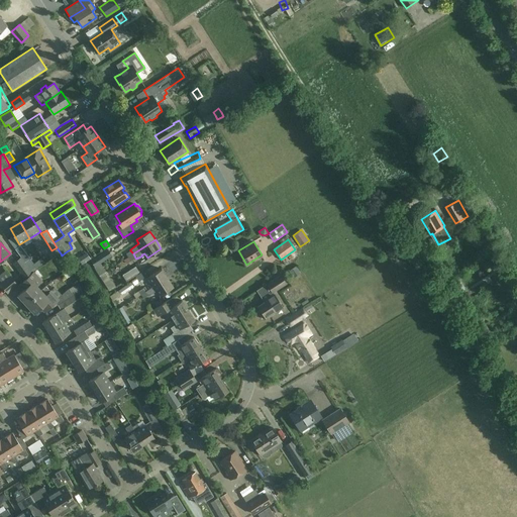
[(20,256),(30,270),(35,266),(20,245),(16,248),(21,256),(20,256)]
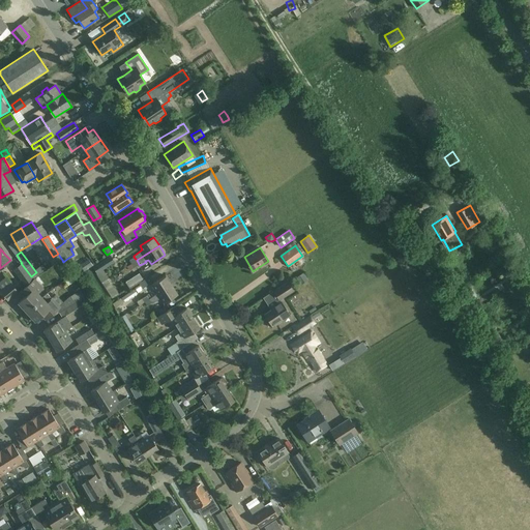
[(110,255),(93,266),(97,272),(115,261),(110,255)]
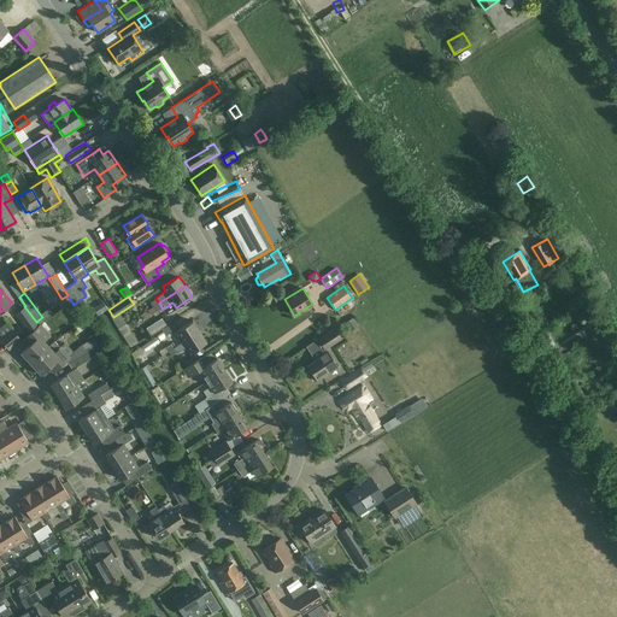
[(103,301),(92,309),(98,316),(109,310),(103,301)]
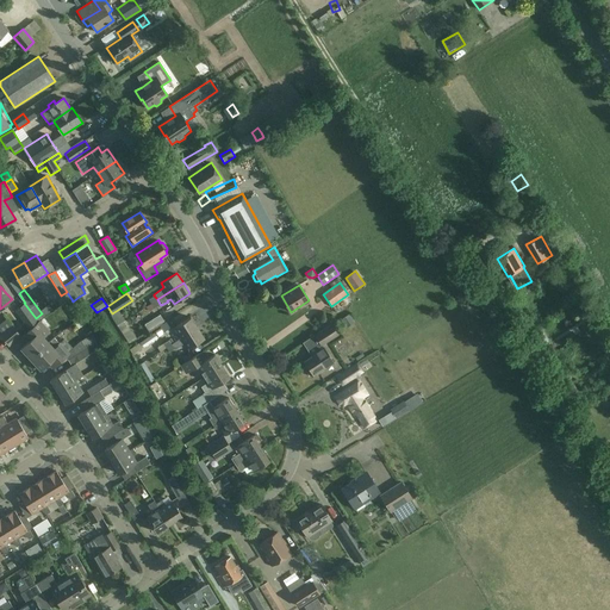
[(75,306),(72,299),(64,304),(69,311),(75,306)]
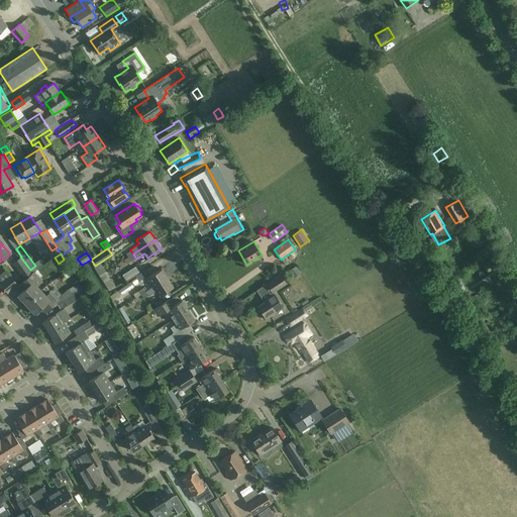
[(30,270),(20,256),(13,262),(25,279),(32,272),(30,270)]
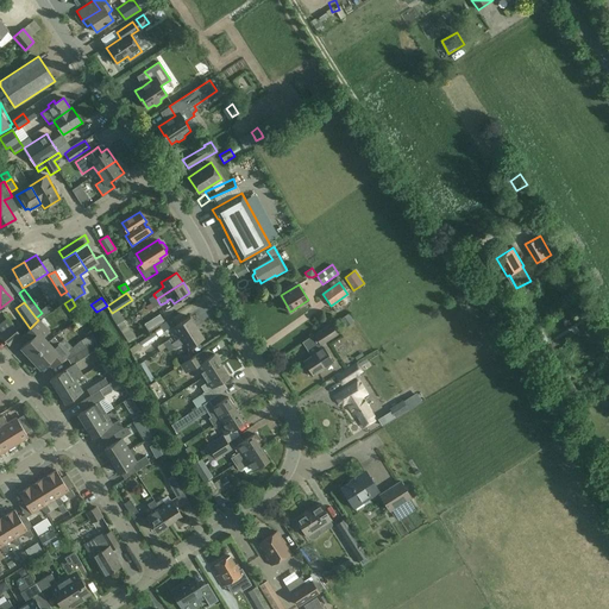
[(143,320),(157,311),(155,307),(140,316),(143,320)]
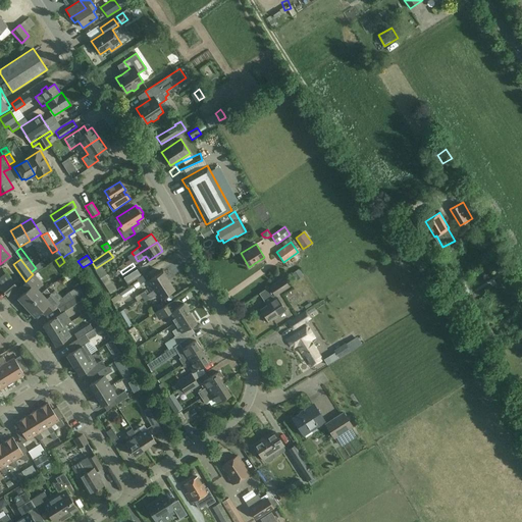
[(0,283),(10,275),(5,269),(0,272),(0,283)]
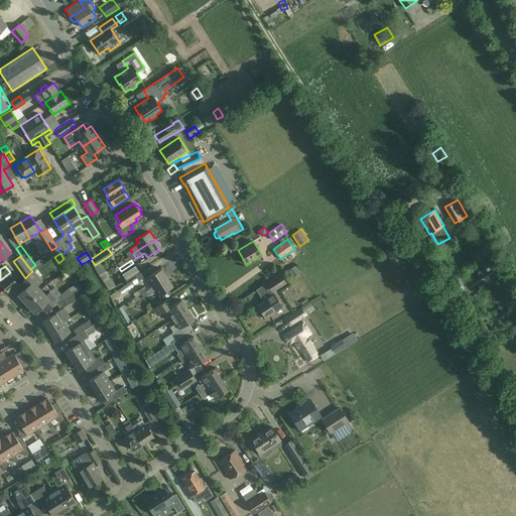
[(299,273),(295,266),(288,270),(293,277),(299,273)]
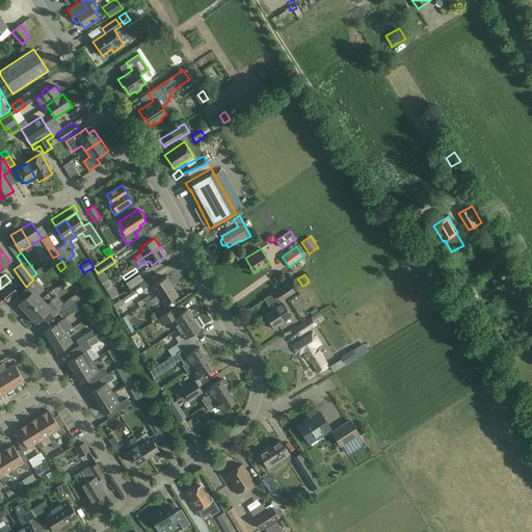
[(153,286),(158,295),(173,286),(166,276),(153,286)]
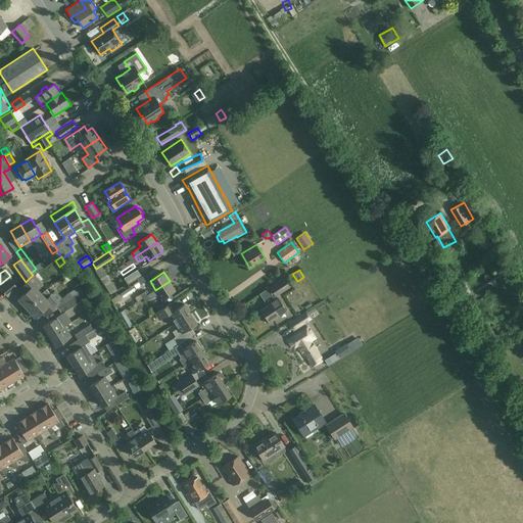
[(52,284),(67,281),(65,273),(51,276),(52,284)]
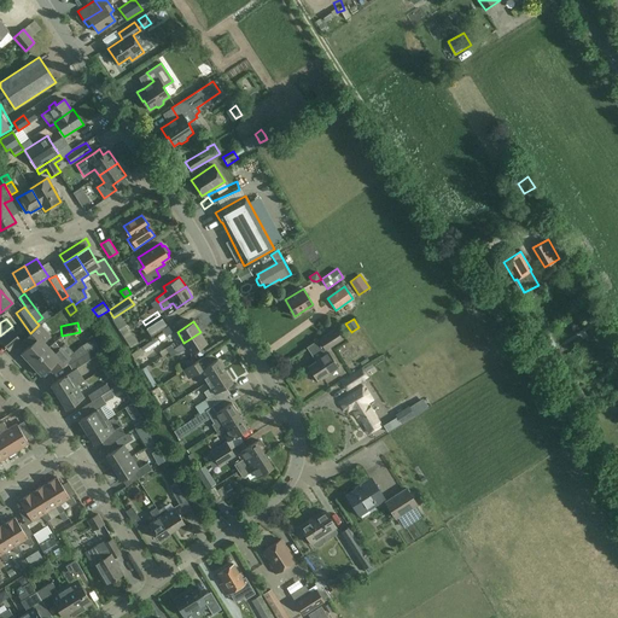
[(165,336),(175,330),(172,324),(162,331),(165,336)]
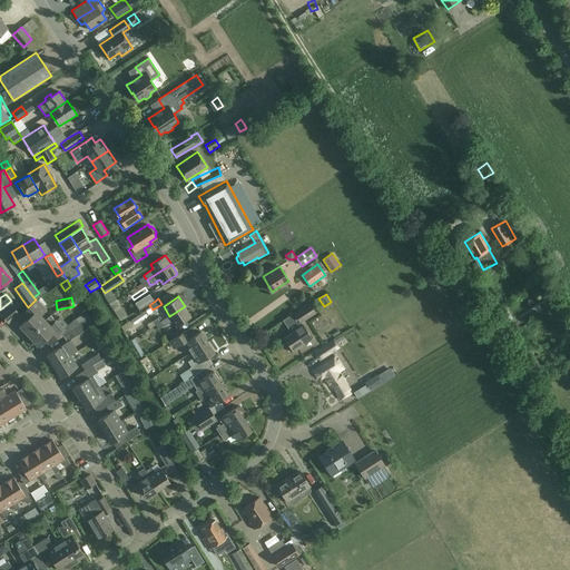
[(20,325),(29,335),(46,321),(40,315),(46,311),(37,301),(26,311),(30,316),(20,325)]
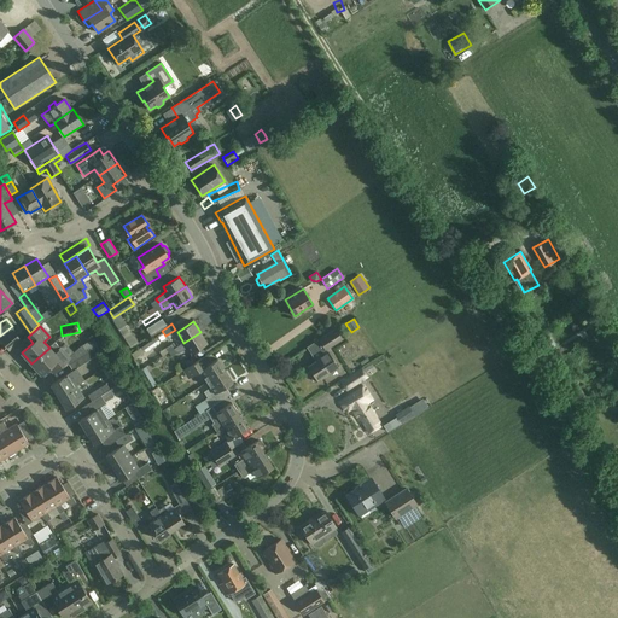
[(343,338),(336,328),(320,339),(326,350),(343,338)]
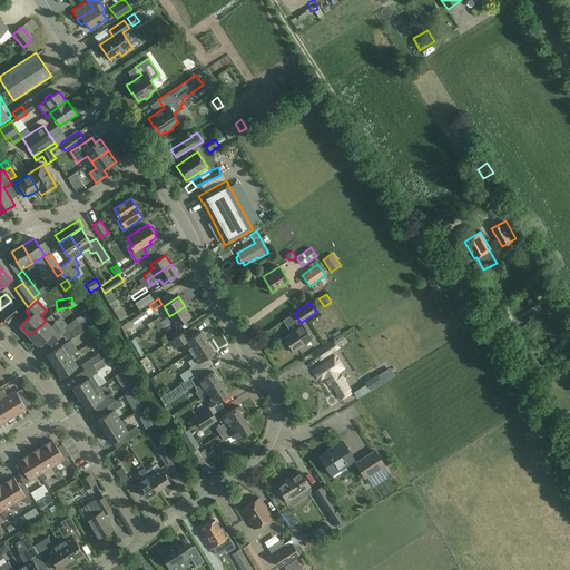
[(0,313),(8,324),(19,315),(11,304),(0,313)]
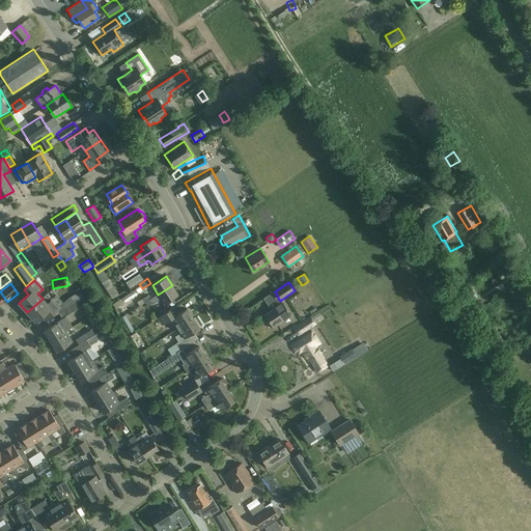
[(172,285),(158,295),(149,300),(145,303),(147,306),(151,303),(152,303),(160,298),(164,304),(178,295),(172,285)]
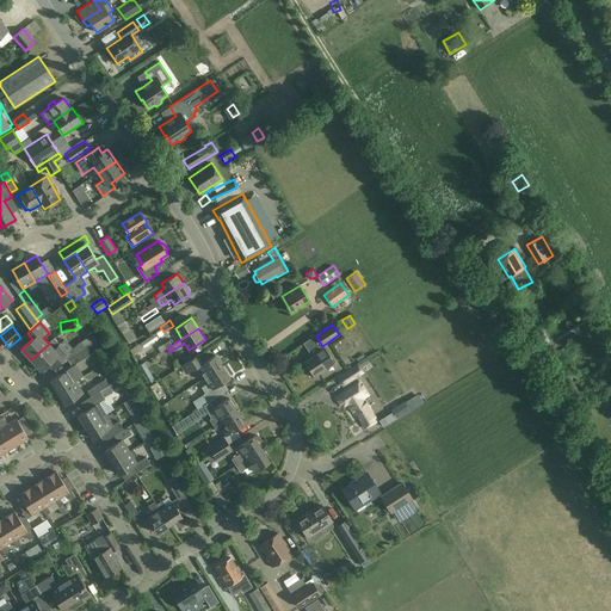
[(144,347),(159,338),(155,332),(140,341),(144,347)]
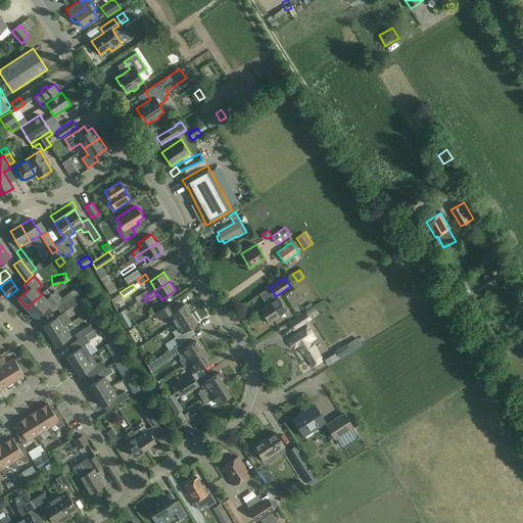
[(69,292),(74,299),(75,298),(83,293),(84,293),(80,286),(69,292)]
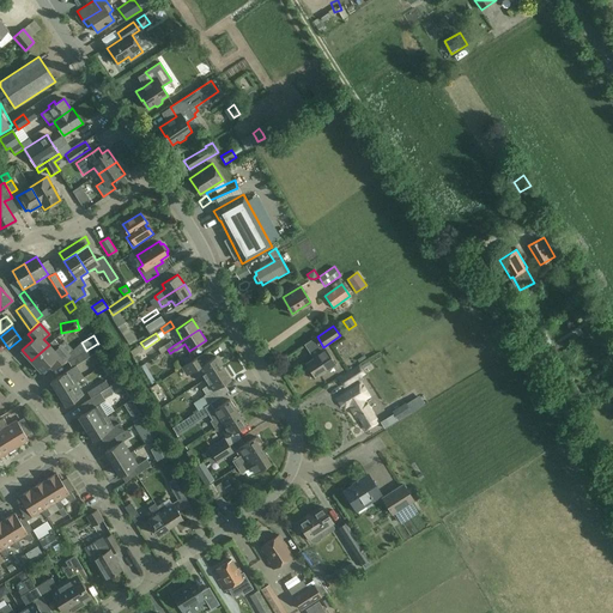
[(58,366),(67,357),(70,356),(68,354),(55,339),(49,345),(31,360),(41,371),(52,362),(58,366)]
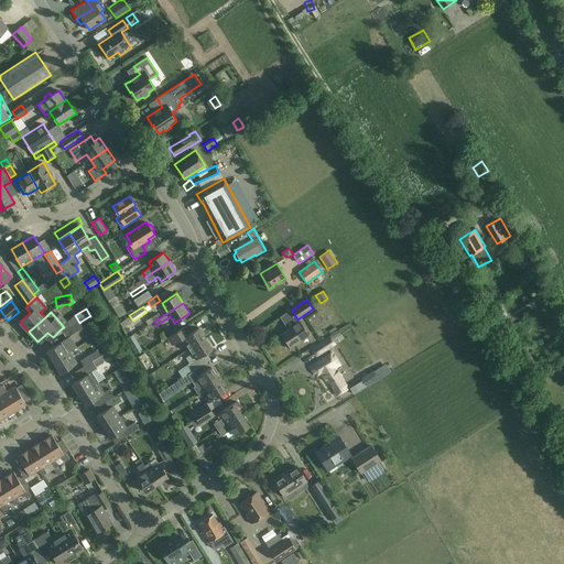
[(62,328),(64,332),(75,325),(79,323),(75,315),(63,326),(64,327),(62,328)]
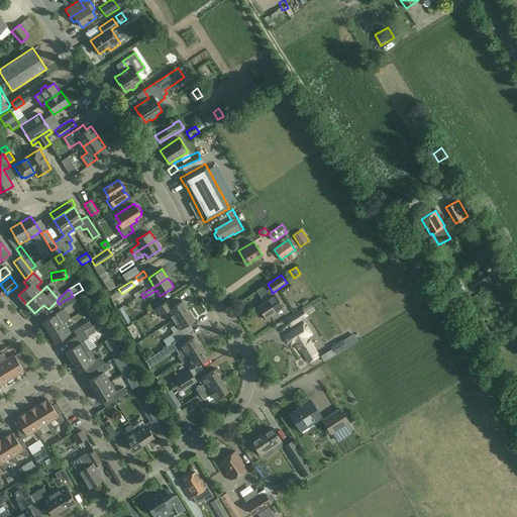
[(74,295),(77,300),(85,295),(82,290),(74,295)]
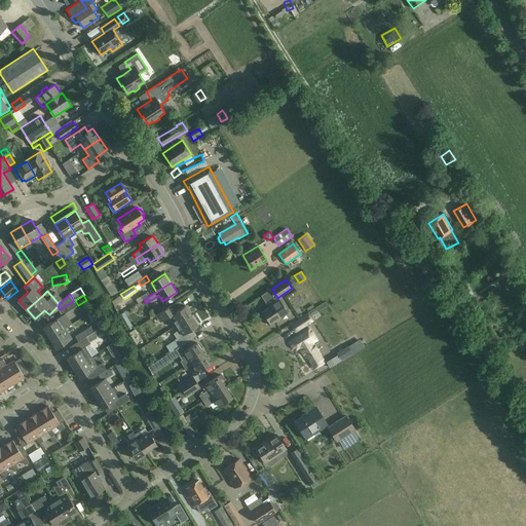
[(120,295),(111,300),(114,304),(123,299),(120,295)]
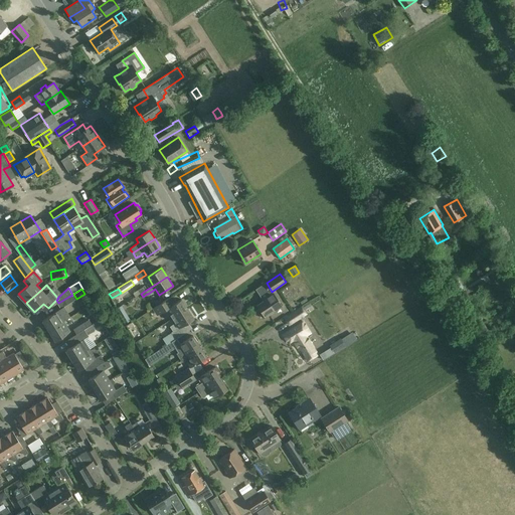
[(256,305),(259,309),(256,310),(262,318),(264,316),(265,317),(282,306),(273,293),(263,300),(264,301),(256,305)]
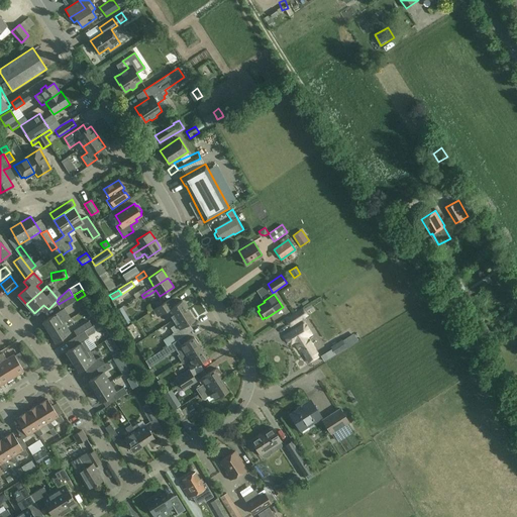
[(65,308),(72,303),(69,298),(59,304),(61,308),(63,307),(65,308)]
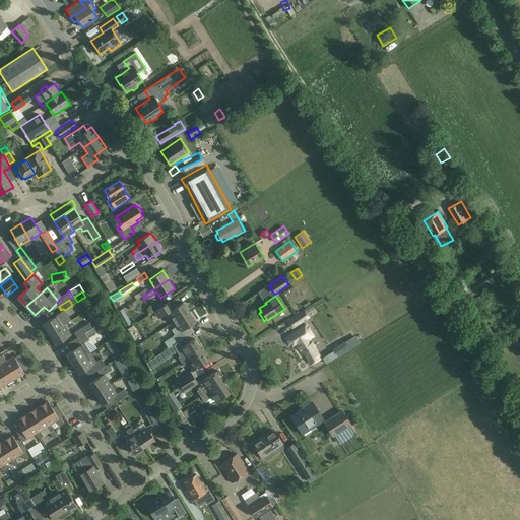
[(81,304),(85,312),(90,310),(86,302),(81,304)]
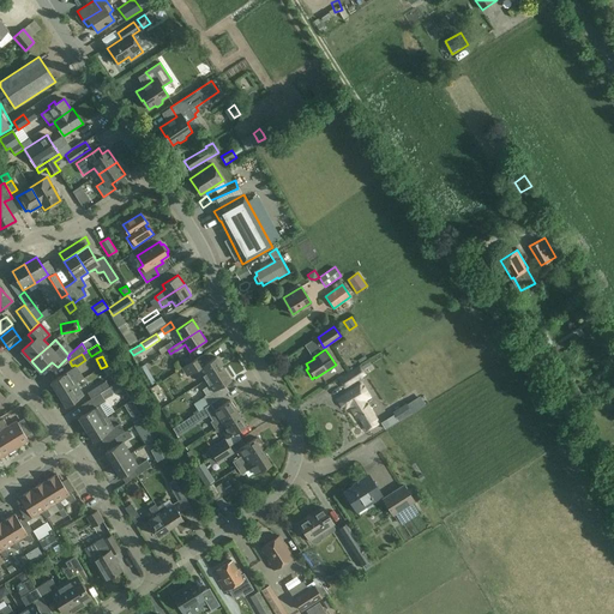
[(142,356),(137,359),(145,378),(150,375),(142,356)]
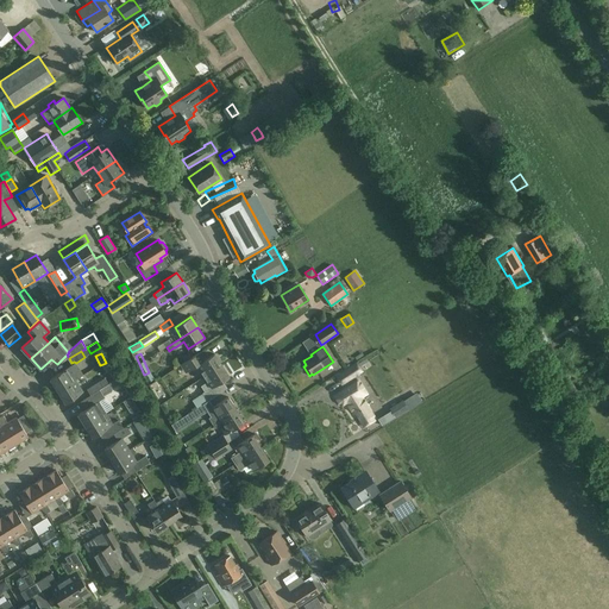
[(201,371),(205,377),(223,365),(215,355),(205,360),(199,353),(183,363),(188,371),(192,369),(195,375),(201,371)]
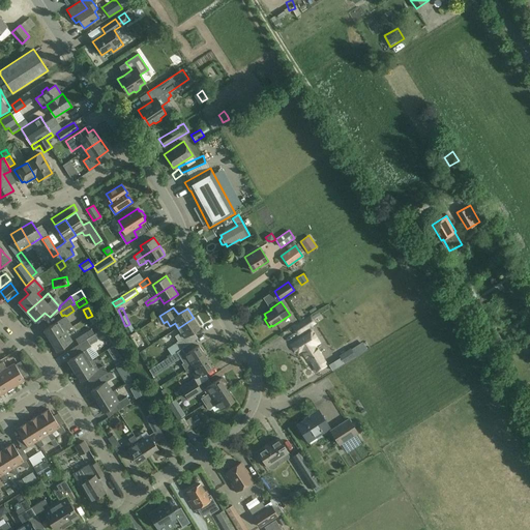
[(66,316),(64,315),(62,316),(63,317),(59,320),(43,330),(50,341),(65,330),(72,326),(66,316)]
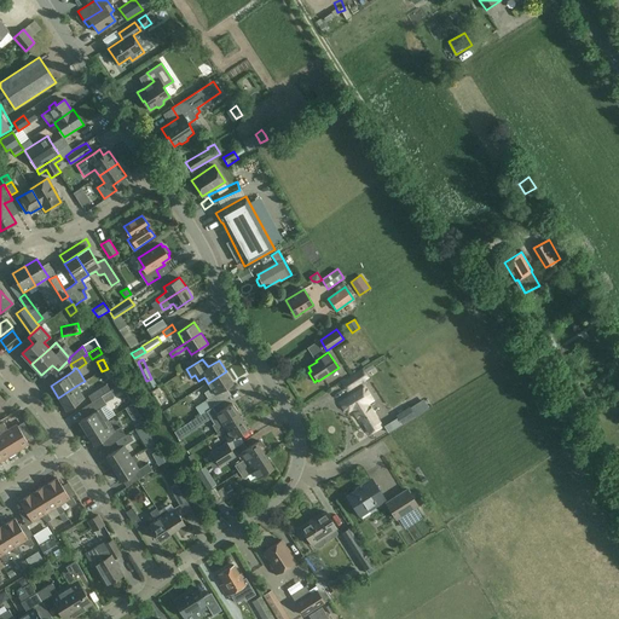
[(366,377),(360,369),(341,382),(346,391),(366,377)]
